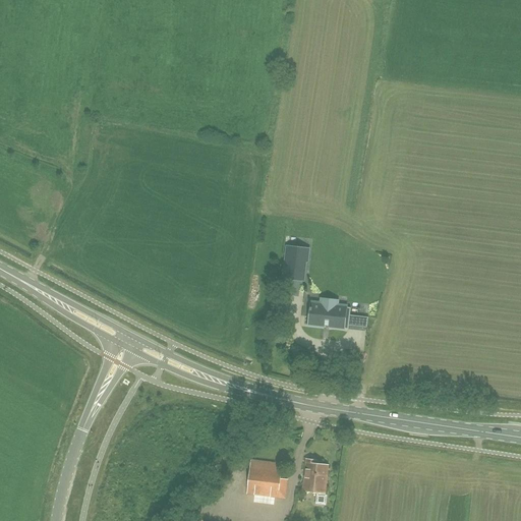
[(303,248),(286,246),(283,279),(303,281),(305,261),(301,261),(303,248)]
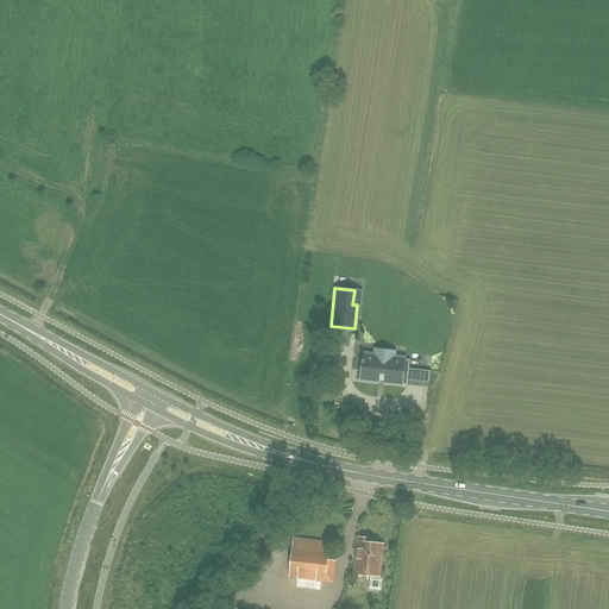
[(383,382),(407,385),(409,369),(403,368),(403,358),(393,357),(394,352),(376,350),(375,356),(364,355),(364,359),(363,359),(362,363),(363,363),(362,378),(378,381),(384,381),(383,382)]
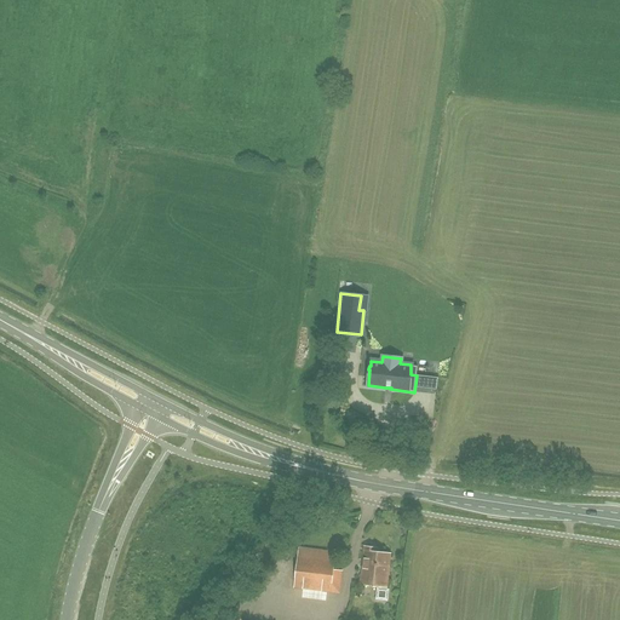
[(365,547),(361,585),(385,587),(390,555),(375,552),(375,549),(365,547)]
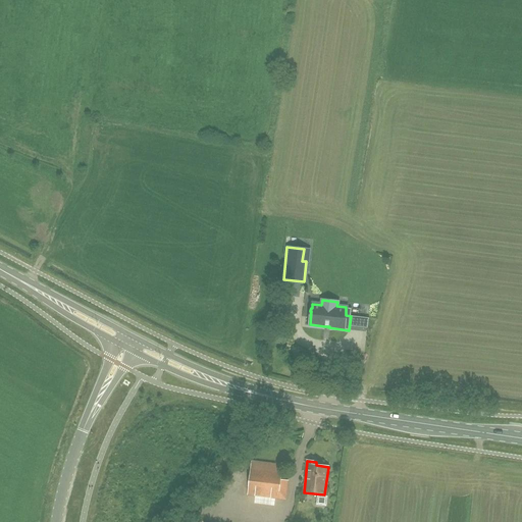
[(251,462),(247,494),(285,500),(288,481),(280,480),(282,466),(251,462)]
